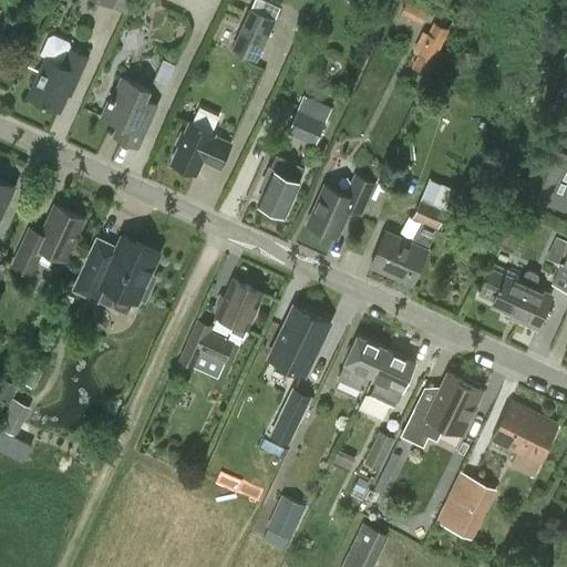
[(100,0),(126,12),(132,0),(100,0)]
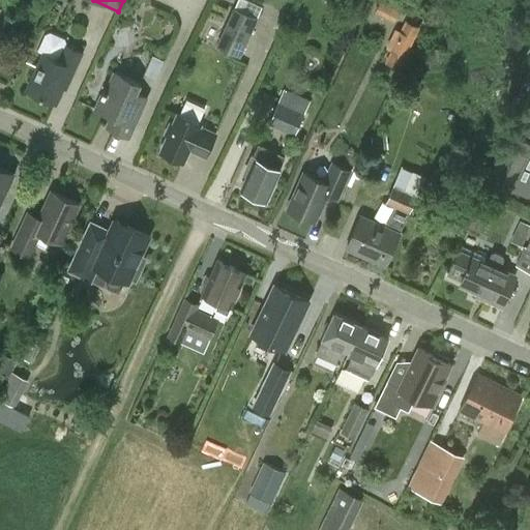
[(395,0),(380,0),(375,12),(395,22),(404,3),(395,0)]
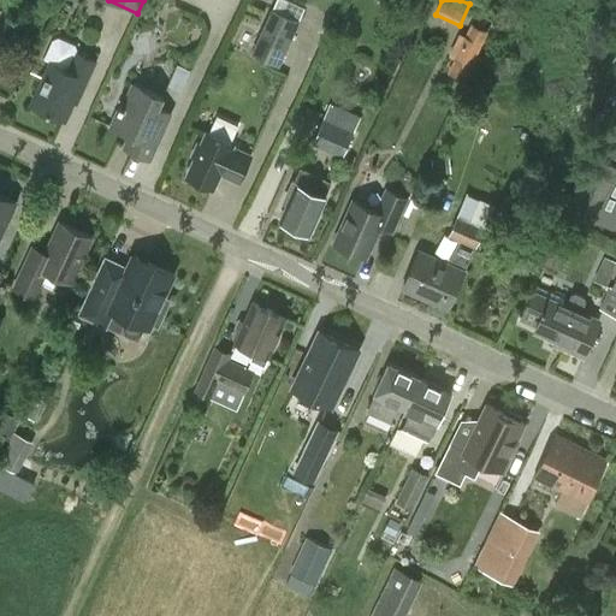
[(252,52),(279,65),(300,21),(272,9),(252,52)]
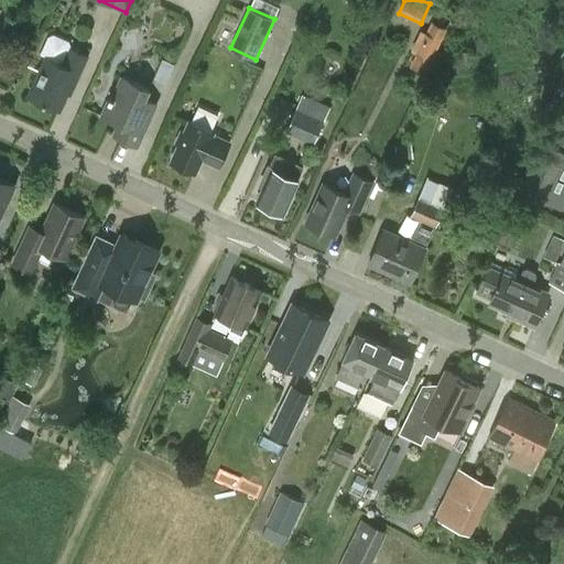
[(411,67),(426,74),(446,28),(432,21),(411,67)]
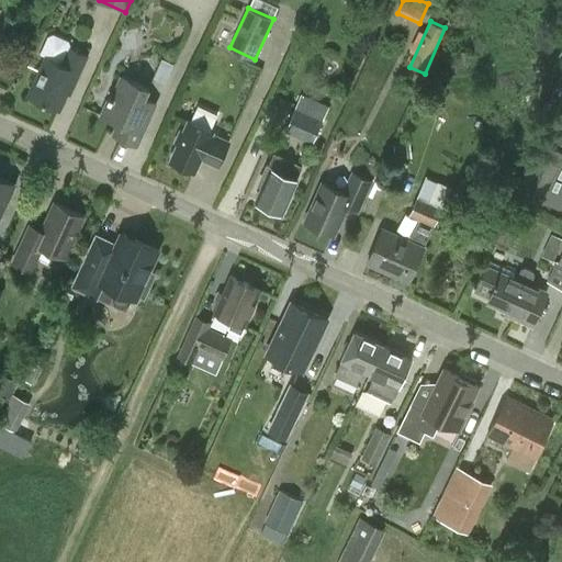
[(88,56),(71,48),(69,41),(53,34),(47,36),(40,53),(47,56),(29,96),(59,110),(71,85),(74,86),(88,56)]
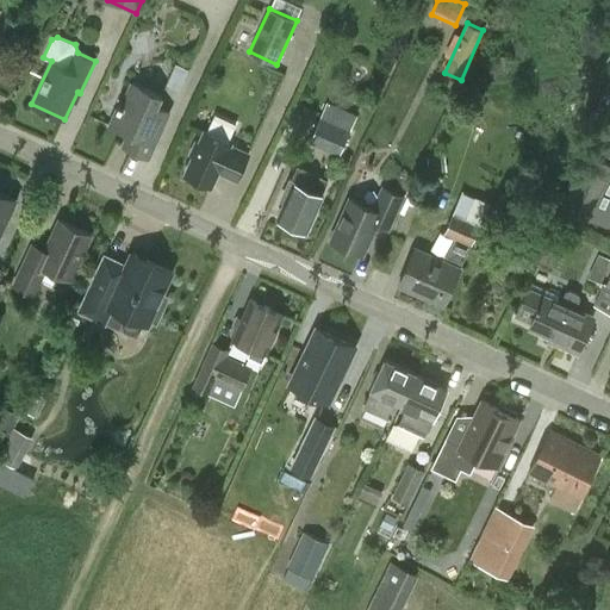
[(149,159),(170,113),(159,107),(163,97),(132,82),(122,105),(119,104),(110,124),(129,134),(123,147),(149,159)]
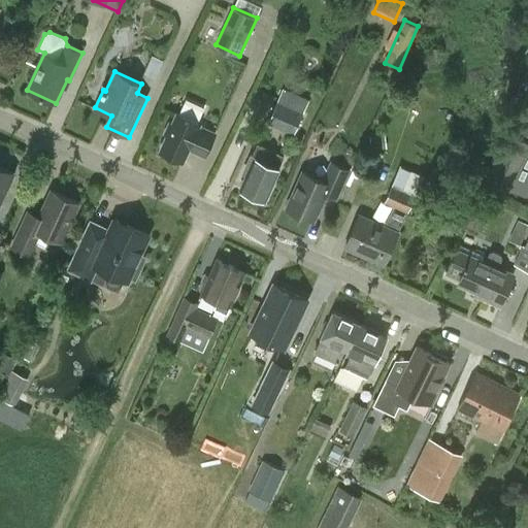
[(527,239),(527,242),(527,89),(527,91),(527,90),(527,96),(507,142),(491,178),(512,188),(510,190),(527,197),(527,239)]
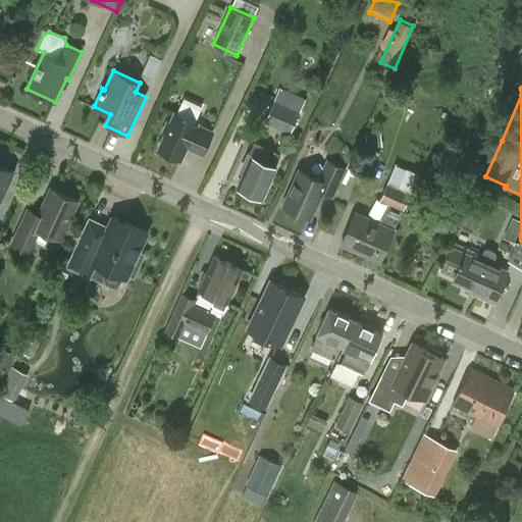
[(184,98),(176,113),(175,112),(170,122),(168,121),(163,134),(165,135),(158,149),(181,160),(188,148),(203,155),(213,133),(197,125),(198,123),(195,121),(202,106),(184,98)]
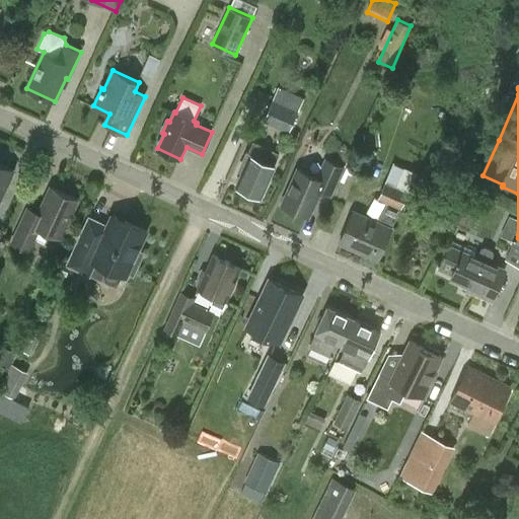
[(299,110),(291,107),(274,99),(264,121),(289,132),(299,110)]
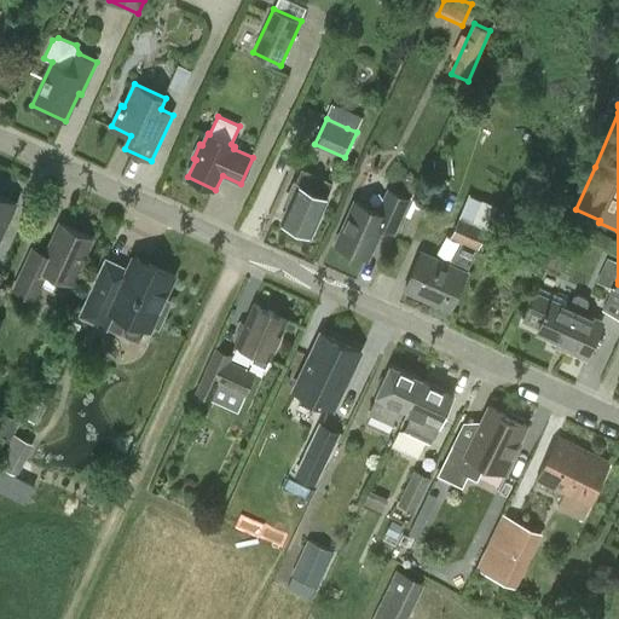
[(306,233),(308,232),(312,233),(328,198),(325,198),(333,185),(304,172),(296,185),(295,185),(288,202),(291,204),(284,220),(296,226),(298,230),(306,233)]
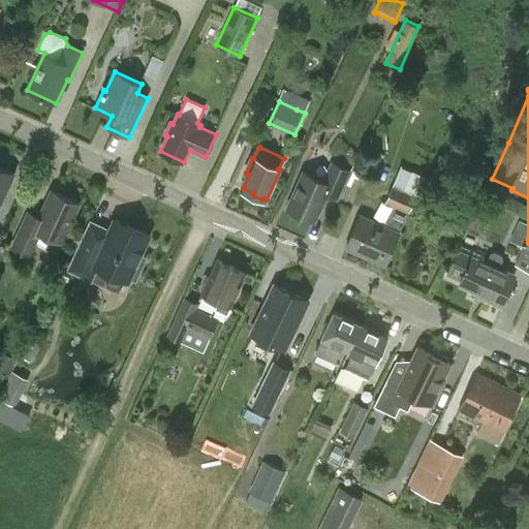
[(333,163),(324,182),(305,173),(289,210),(314,220),(325,194),(338,199),(350,170),(333,163)]
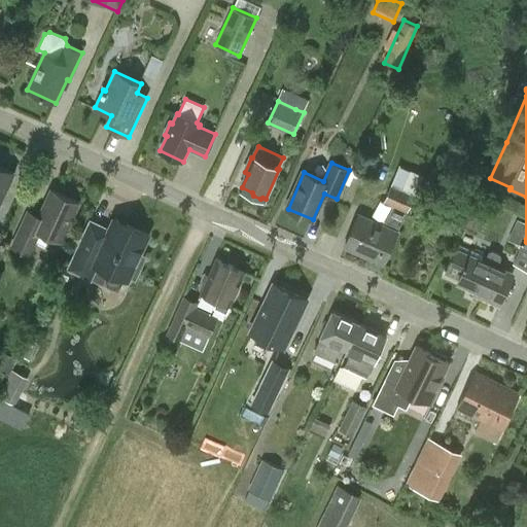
[(0,209),(16,174),(0,166),(0,209)]
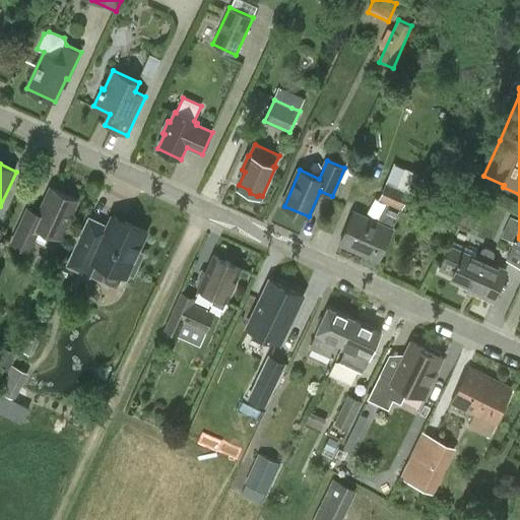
[(393,230),(401,210),(402,210),(415,176),(407,173),(406,175),(393,170),(379,200),(388,204),(381,218),(379,217),(377,222),(355,212),(341,244),(379,261),(393,230)]
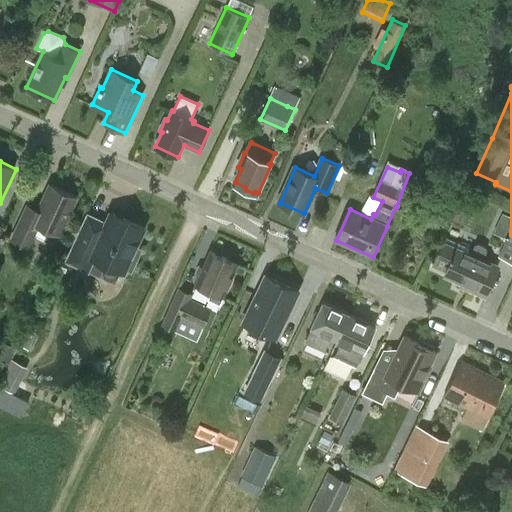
[(54,186),(42,212),(30,207),(15,240),(32,249),(42,227),(61,235),(78,198),(54,186)]
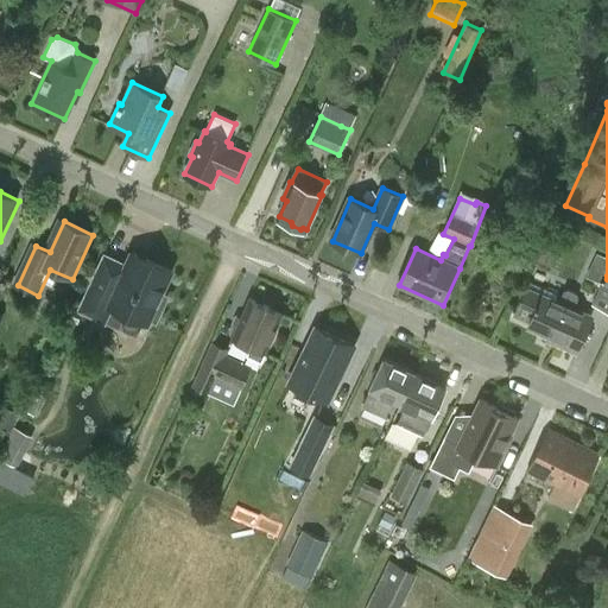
[(607,259),(607,257),(596,253),(586,277),(597,283),(607,259)]
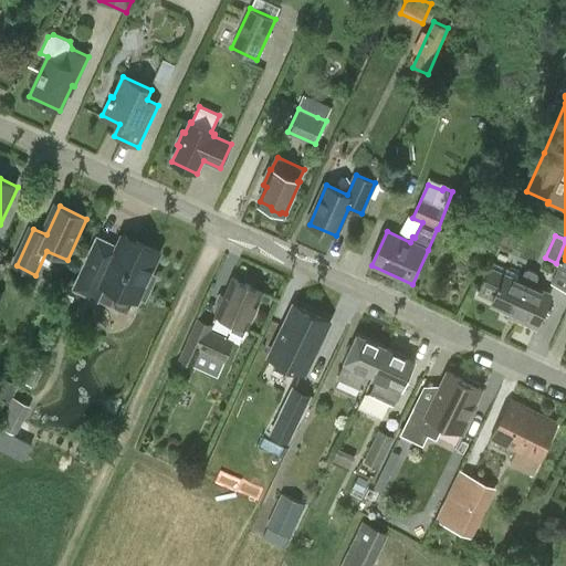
[(101,240),(77,290),(101,301),(107,286),(139,302),(142,297),(147,300),(158,278),(152,275),(161,253),(140,243),(137,250),(123,243),(121,249),(101,240)]
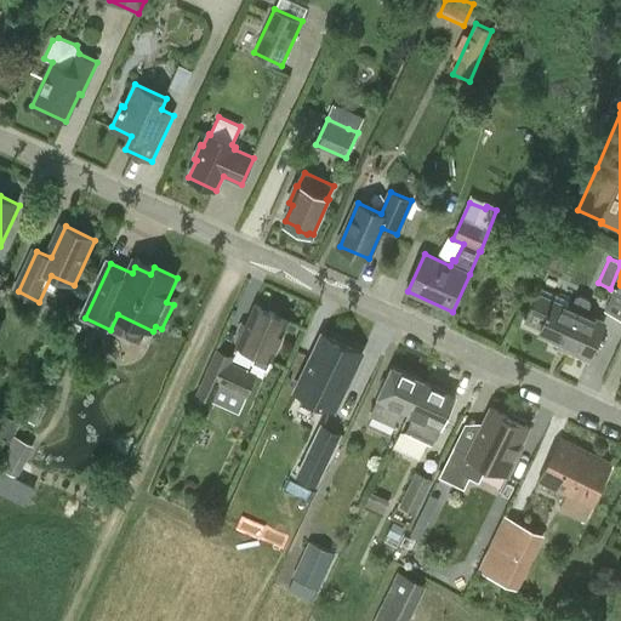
[(588,359),(604,324),(586,315),(592,303),(591,301),(579,296),(576,297),(571,308),(567,306),(569,298),(541,286),(530,311),(547,319),(541,332),(574,347),(571,351),(588,359)]
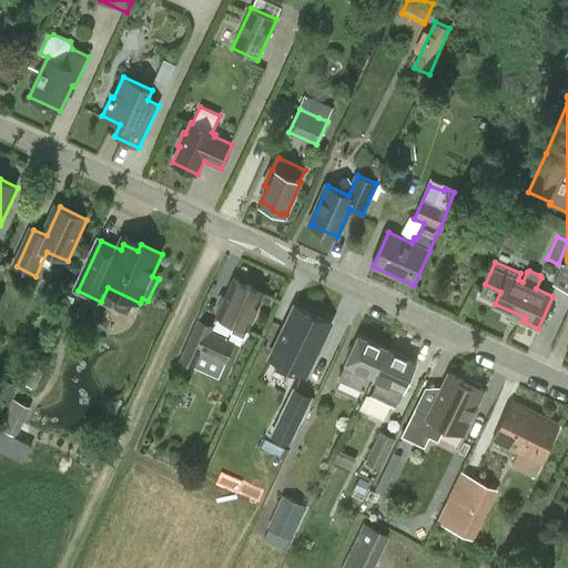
[(567,291),(567,266),(561,264),(553,284),(567,291)]
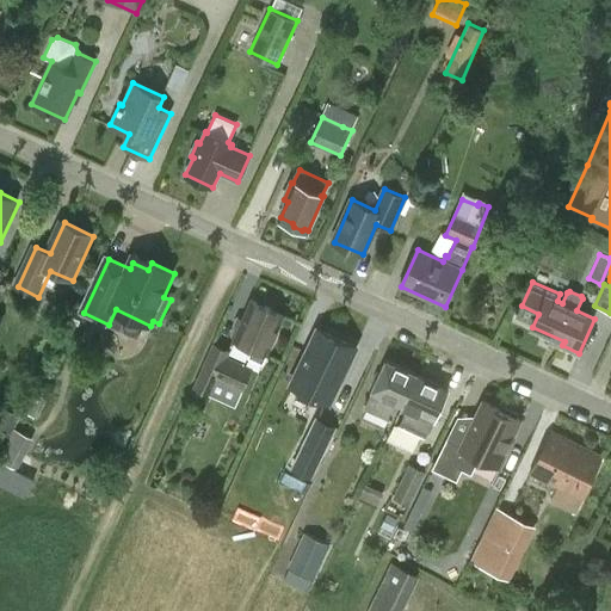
[(263,364),(284,315),(251,301),(233,341),(253,351),(250,358),(263,364)]
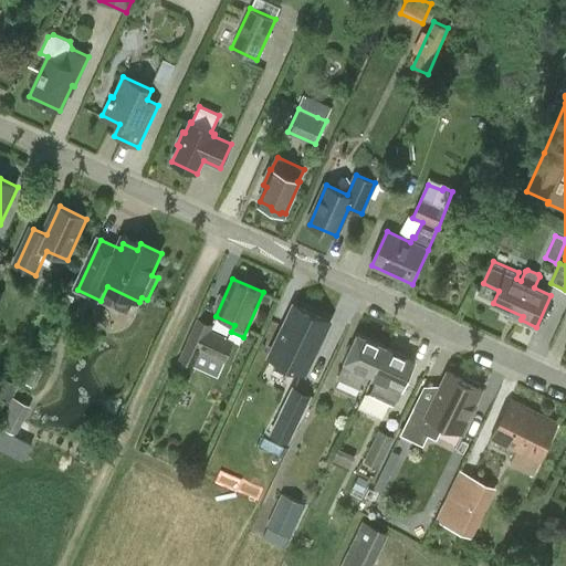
[(328,321),(293,304),(268,357),(303,374),(328,321)]
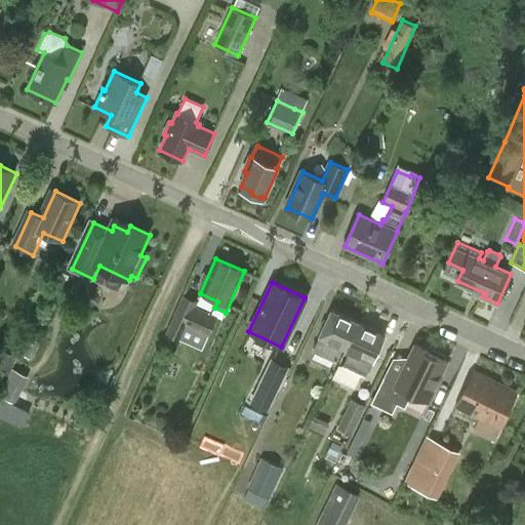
[(207,336),(215,318),(195,309),(198,301),(184,294),(166,333),(180,339),(187,327),(207,336)]
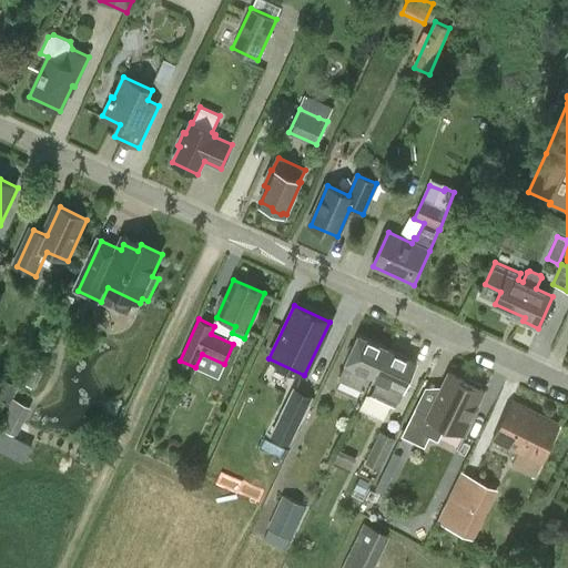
[(371,375),(375,377),(388,350),(358,335),(338,378),(363,391),(371,375)]
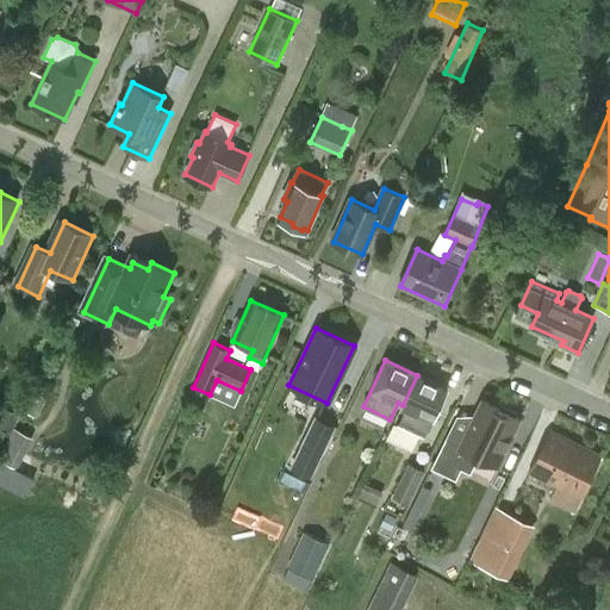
[(424,439),(447,390),(417,375),(403,405),(408,408),(399,425),(424,439)]
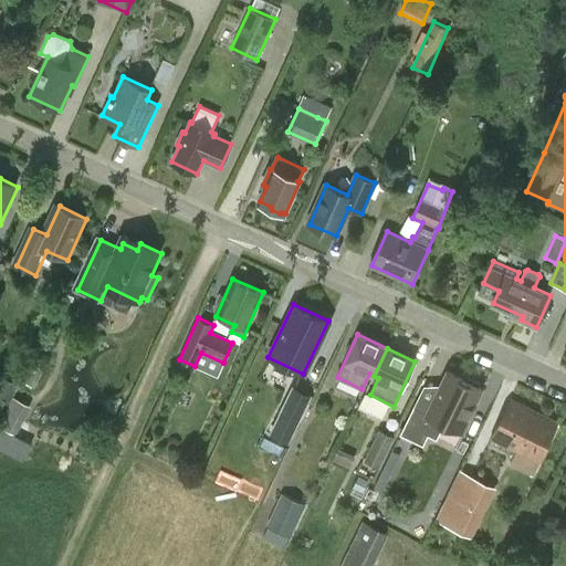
[(468,378),(467,381),(451,374),(430,416),(417,408),(402,436),(426,448),(431,437),(440,441),(447,426),(465,435),(480,407),(477,406),(484,390),(480,388),(482,385),(468,378)]
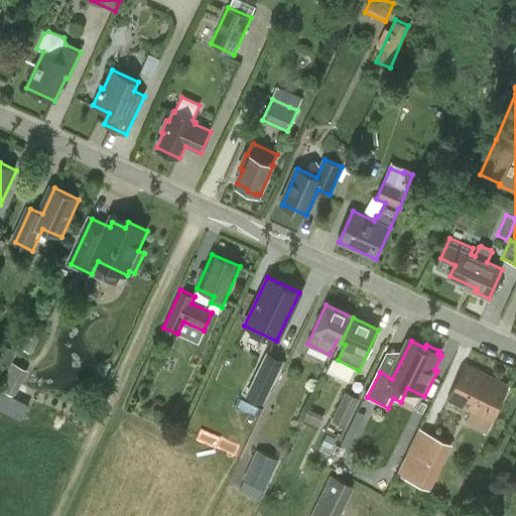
[(269,390),(283,361),(266,353),(252,382),(269,390)]
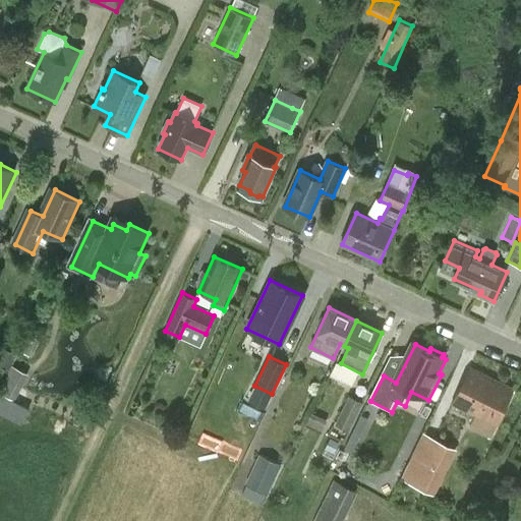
[(514,390),(469,368),(451,405),(496,427),(514,390)]
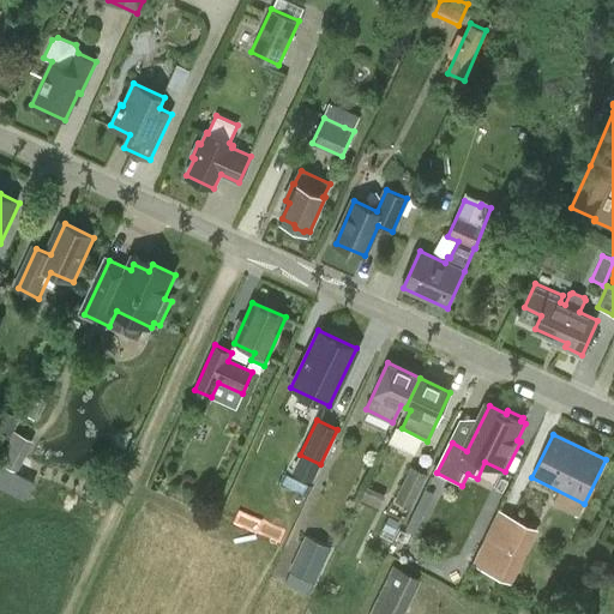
[(413,509),(428,475),(411,467),(396,500),(413,509)]
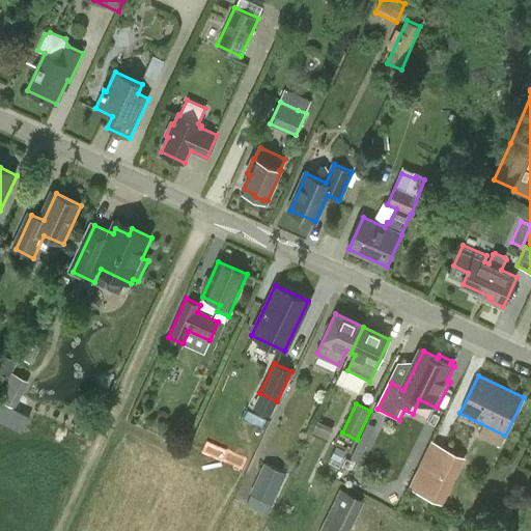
[(431,441),(410,486),(443,503),(465,456),(431,441)]
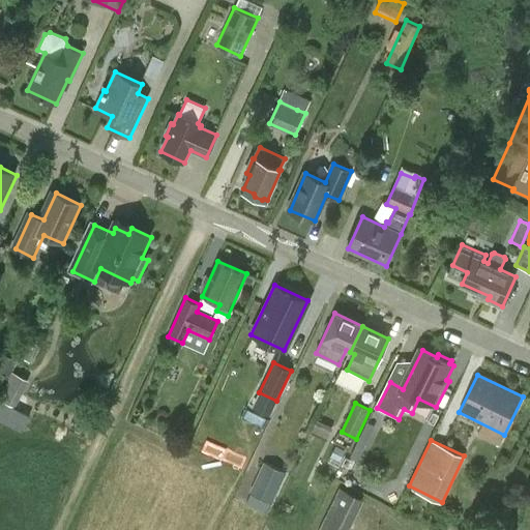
[(272,503),(286,472),(265,463),(252,493),(272,503)]
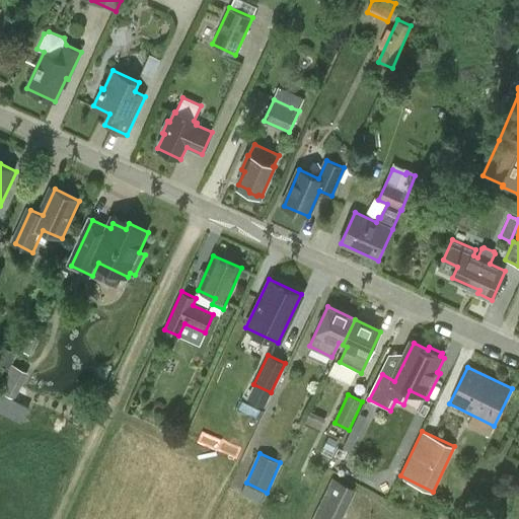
[(331,475),(313,518),(344,518),(357,487),(331,475)]
